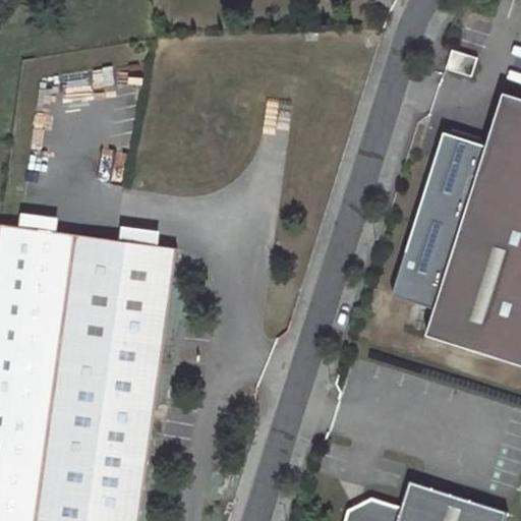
[(468,75),(474,56),(449,48),(443,67),(468,75)]
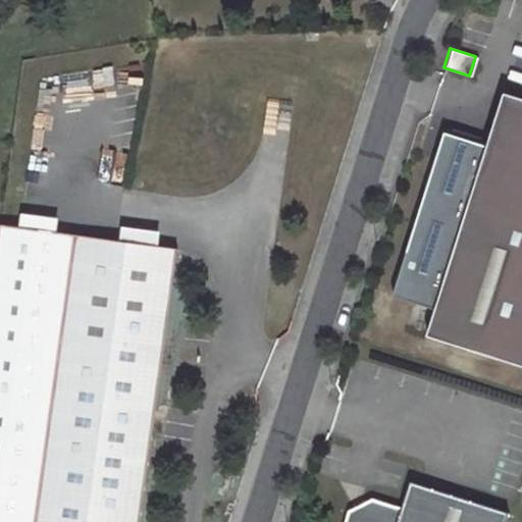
[(521,365),(521,98),(503,93),(468,200),(442,192),(425,245),(410,240),(400,263),(401,263),(388,302),(432,316),(425,335),(521,365)]
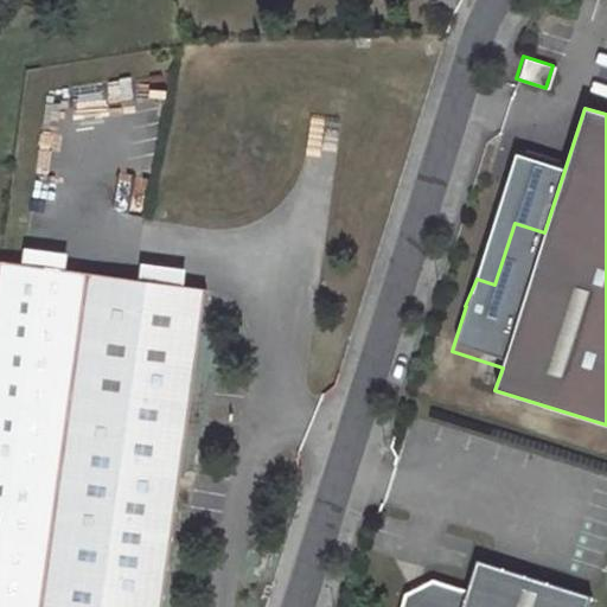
[(135,279),(180,285),(181,268),(138,262),(135,279)]
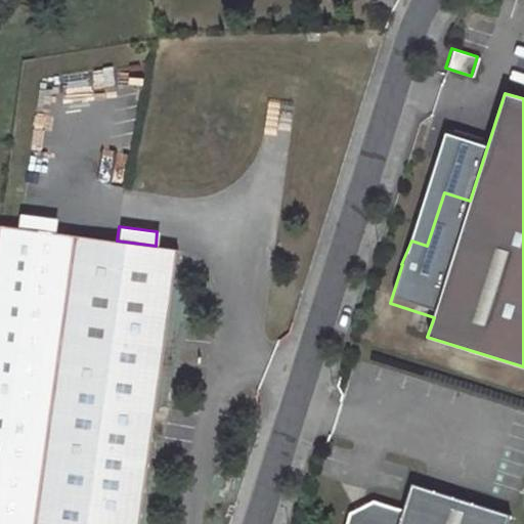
[(136,523),(174,248),(156,246),(117,241),(72,234),(32,523),(136,523)]
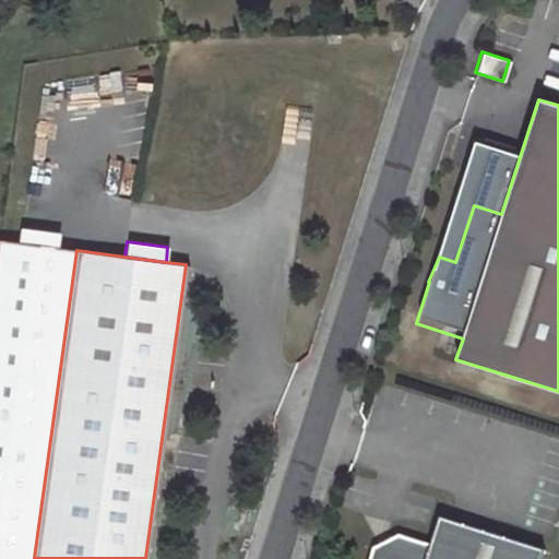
[(540,558),(544,549),(439,515),(429,544),(397,534),(393,547),(385,551),(372,547),(368,558),(540,558)]
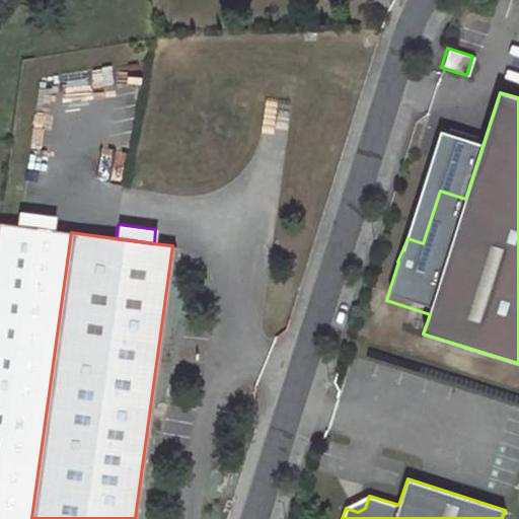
[(365,508),(369,496),(357,502),(346,508),(358,512),(365,508)]
